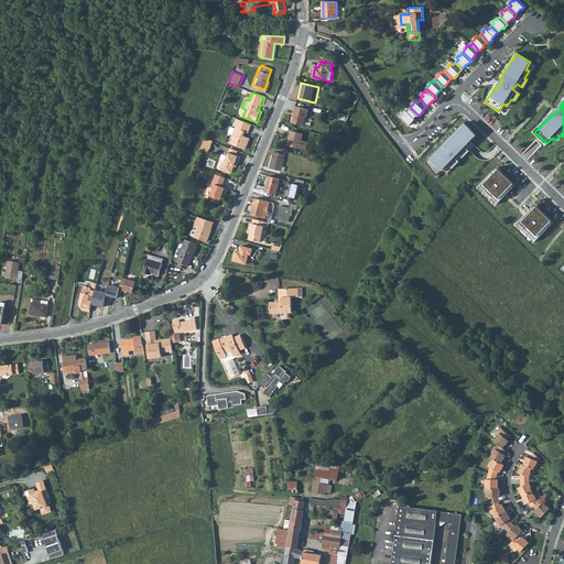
[(553,114),(554,115),(562,107),(561,106),(553,114)]
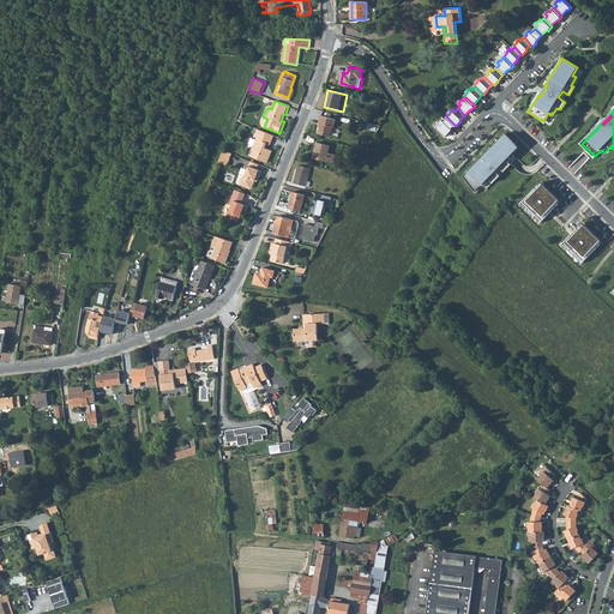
[(336,120),(321,116),(319,124),(321,124),(321,127),(320,126),(318,133),(330,137),(332,127),(333,128),(336,120)]
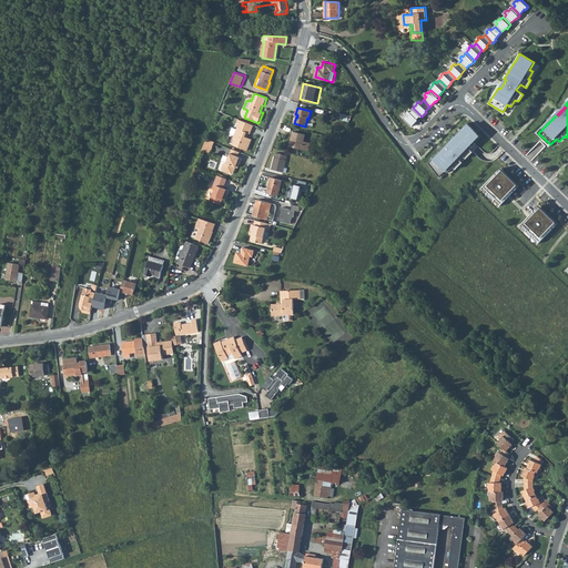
[(407,114),(404,118),(413,125),(416,121),(421,115),(414,109),(412,112),(409,110),(406,113),(407,114)]
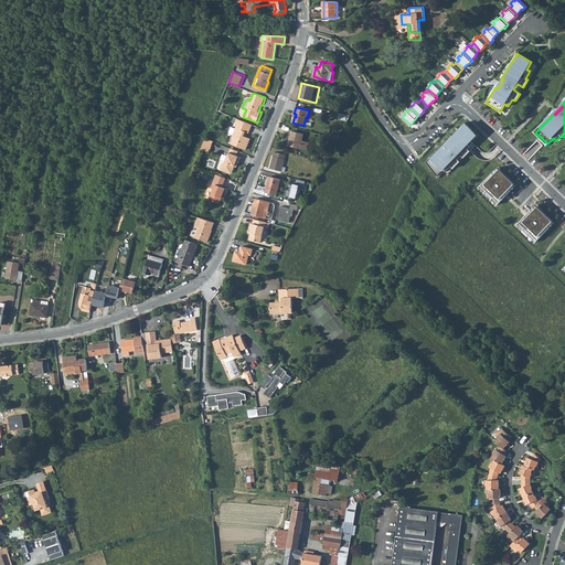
[(245,136),(246,131),(248,132),(249,134),(253,125),(240,119),(237,124),(232,137),(233,139),(232,144),(247,150),(252,138),(246,136),(245,136)]
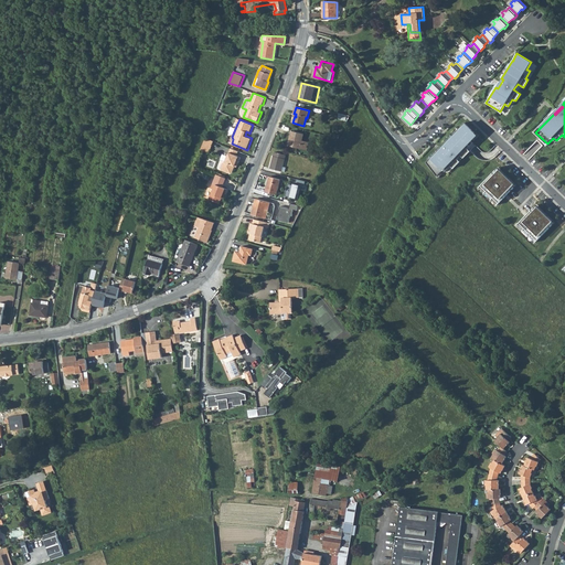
[(475,146),(481,139),(465,124),(459,130),(459,129),(445,145),(446,146),(439,152),(438,151),(424,166),(437,179),(444,172),(446,174),(469,151),(475,146)]
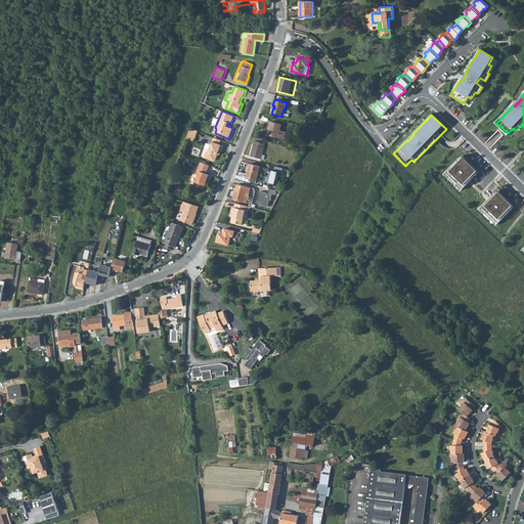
[(306,120),(304,126),(313,129),(315,125),(308,124),(309,120),(306,120)]
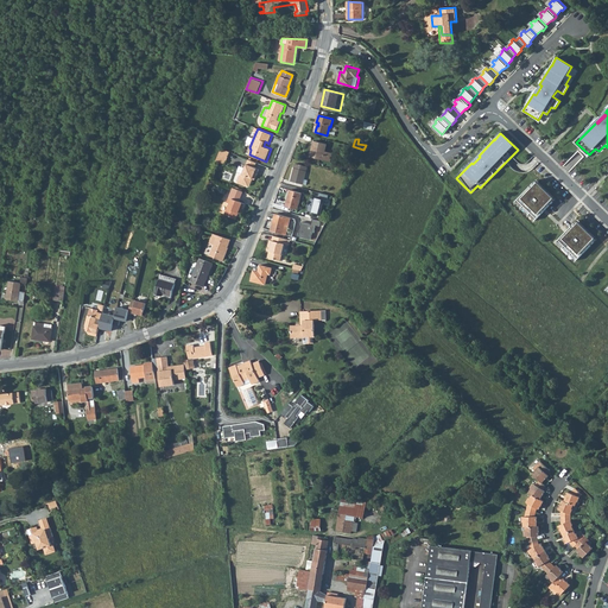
[(327,144),(315,141),(312,151),(310,150),(309,154),(311,156),(310,157),(317,158),(317,159),(318,159),(320,159),(330,162),(333,153),(324,151),(327,144)]
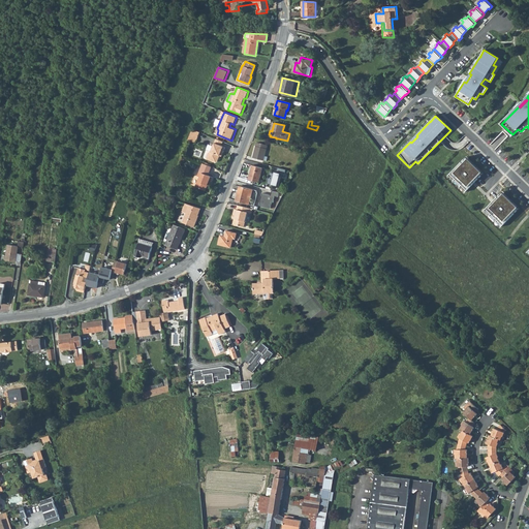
[(192,129),(188,139),(195,143),(199,132),(192,129)]
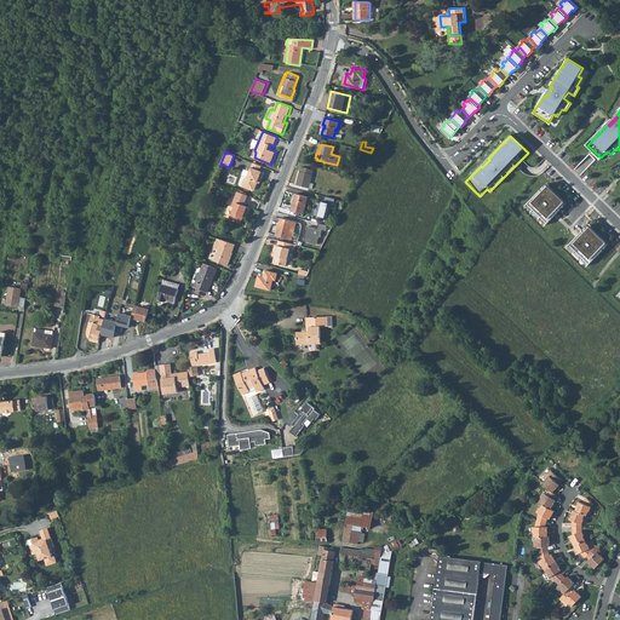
[(309,168),(300,166),(297,184),(311,188),(314,183),(310,182),(314,170),(309,168)]
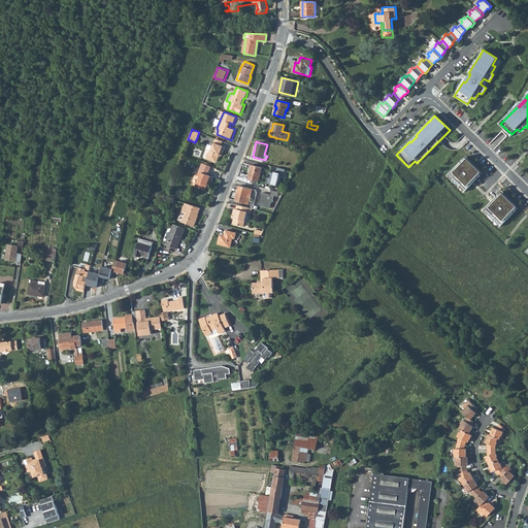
[(218,161),(220,155),(222,151),(224,152),(226,146),(222,145),(215,142),(210,151),(208,152),(206,156),(207,159),(215,162),(218,161)]
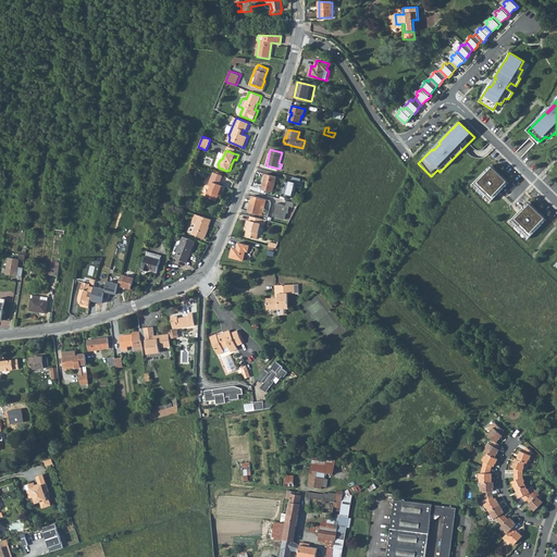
[(487,171),(475,183),(494,200),(505,188),(504,187),(509,181),(494,166),(489,173),(487,171)]
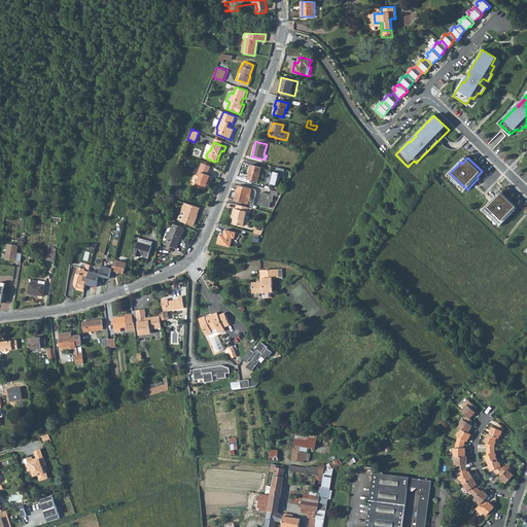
[(207,174),(210,166),(202,163),(199,171),(207,174)]
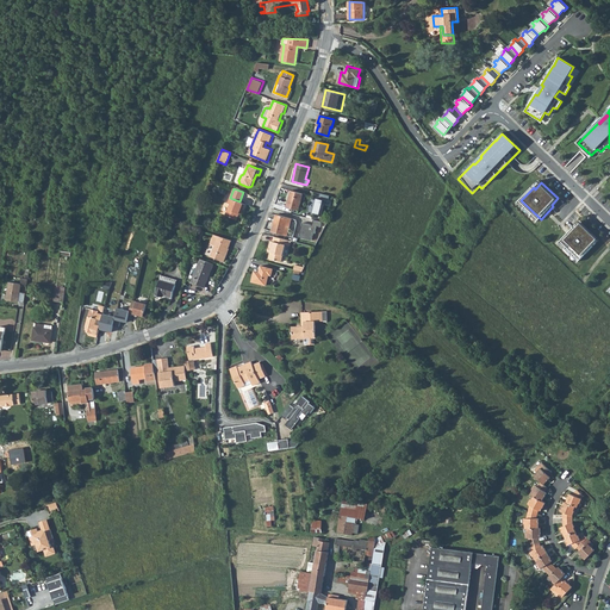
[(303,194),(291,191),(286,207),(298,210),(303,194)]
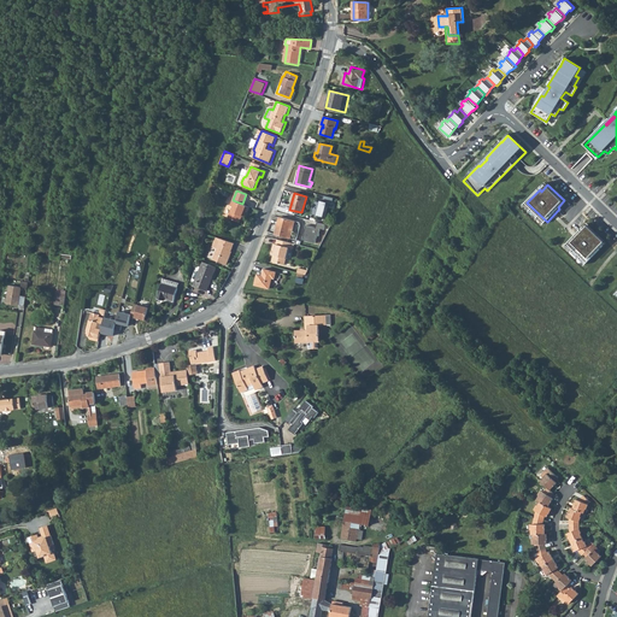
[(322,203),(315,201),(311,215),(323,217),(327,205),(331,206),(333,199),(323,197),(322,203)]
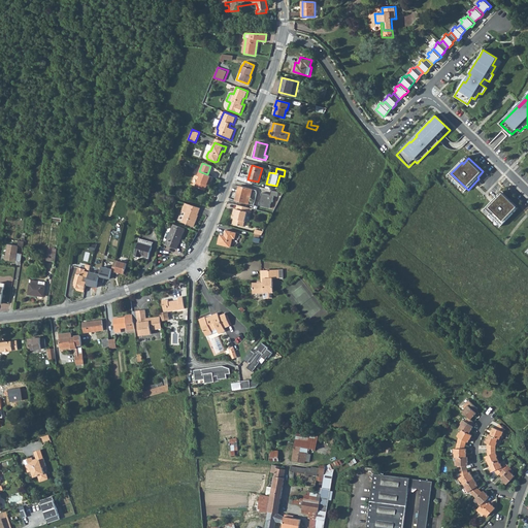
[(207,174),(199,171),(197,175),(199,176),(195,186),(205,190),(207,185),(208,180),(209,180),(210,180),(212,176),(207,174)]
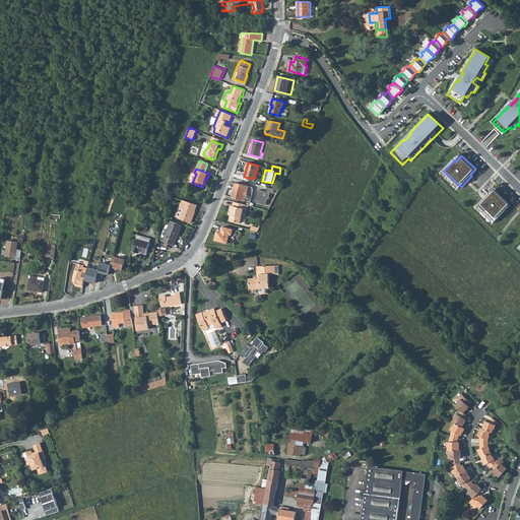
[(442,173),(459,189),(461,187),(444,171),(442,173)]
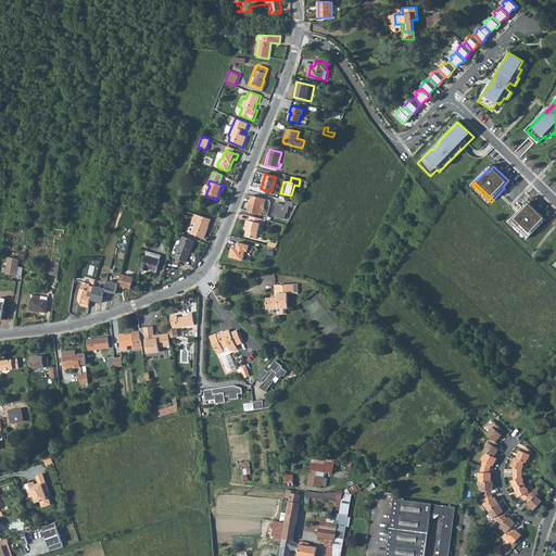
[(263,198),(252,196),(248,211),(258,214),(263,198)]
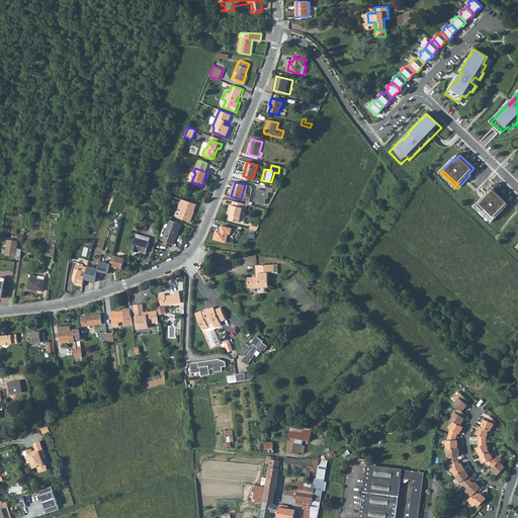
[(257,189),(254,201),(264,204),(266,198),(267,198),(269,192),(272,193),(273,188),(266,186),(265,191),(257,189)]
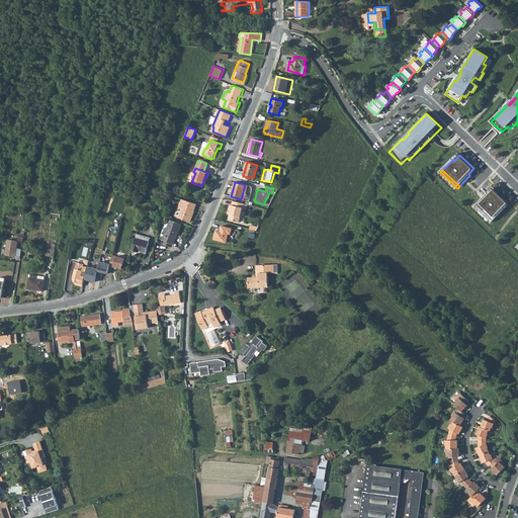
[(489,193),(478,204),(494,221),(505,209),(504,208),(509,202),(495,189),(490,194),(489,193)]
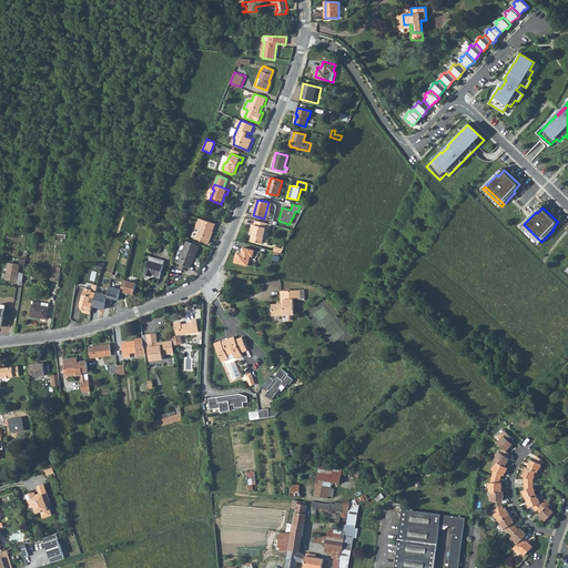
[(213,231),(215,223),(199,217),(196,226),(200,227),(196,237),(210,243),(212,235),(213,231)]
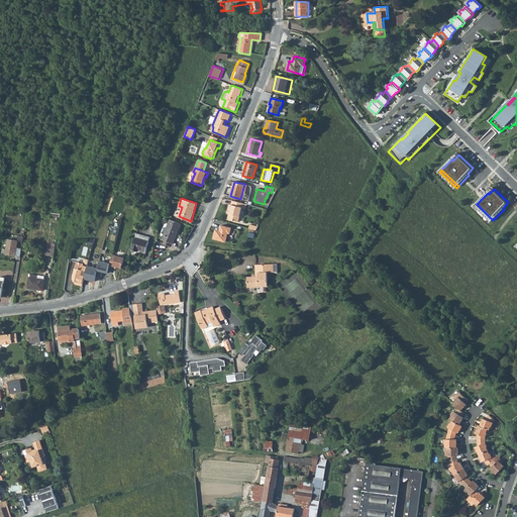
[(245,208),(246,204),(231,200),(231,204),(229,204),(226,213),(228,213),(227,219),(238,221),(241,207),(245,208)]
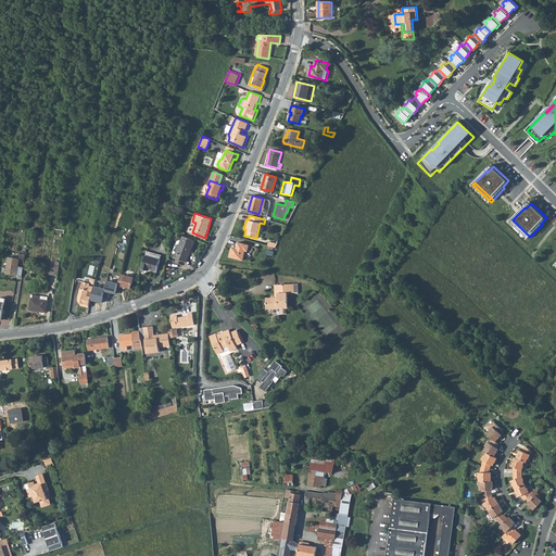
[(528,239),(530,237),(513,219),(510,222),(528,239)]
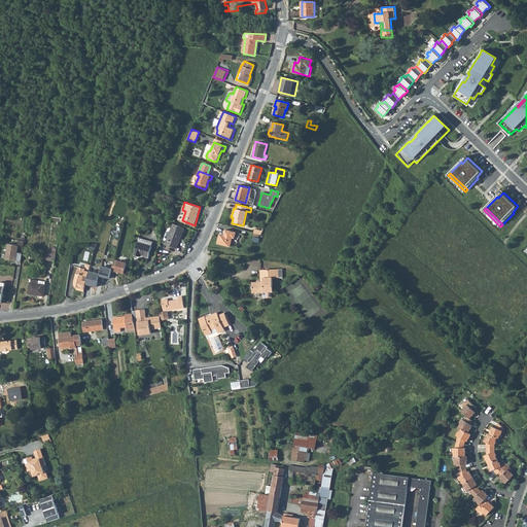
[(184,229),(173,223),(166,243),(176,247),(184,229)]
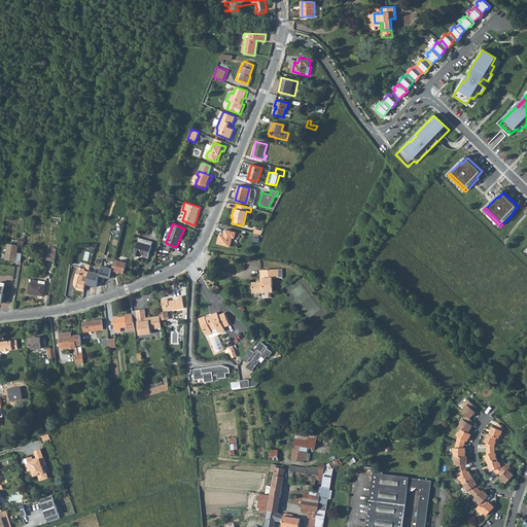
[(236,233),(225,230),(224,234),(223,236),(219,235),(217,243),(231,246),(233,238),(235,238),(236,233)]
